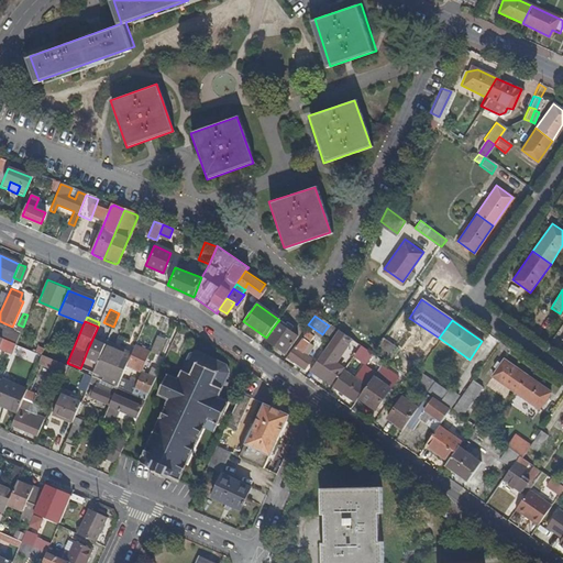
[(297,335),(277,322),(266,338),(266,339),(285,352),(297,335)]
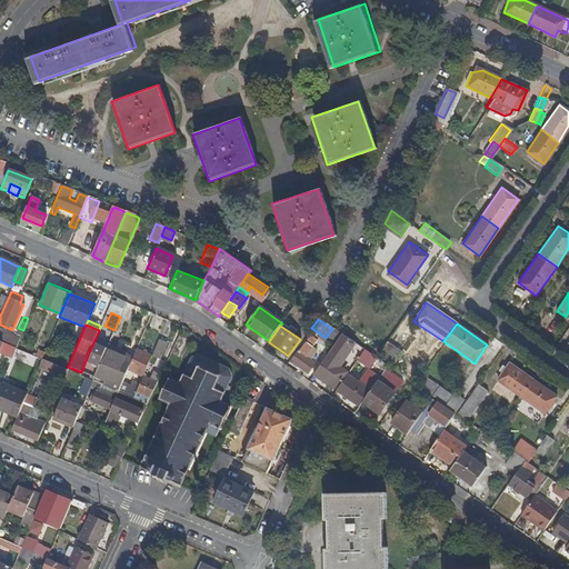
[(341,333),(333,327),(332,329),(328,335),(336,341),(341,333)]
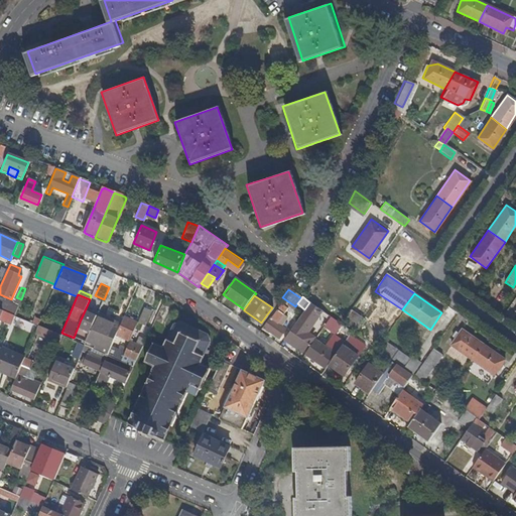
[(0,300),(0,309),(5,312),(10,314),(14,315),(17,307),(0,300)]
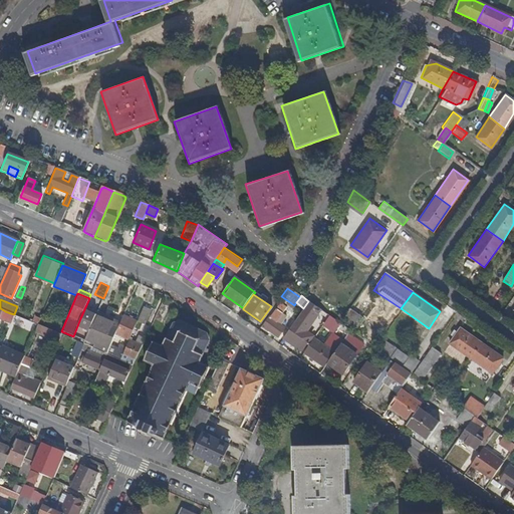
[(313,304),(308,301),(303,308),(283,338),(301,350),(307,341),(296,333),(310,312),(309,311),(313,304)]
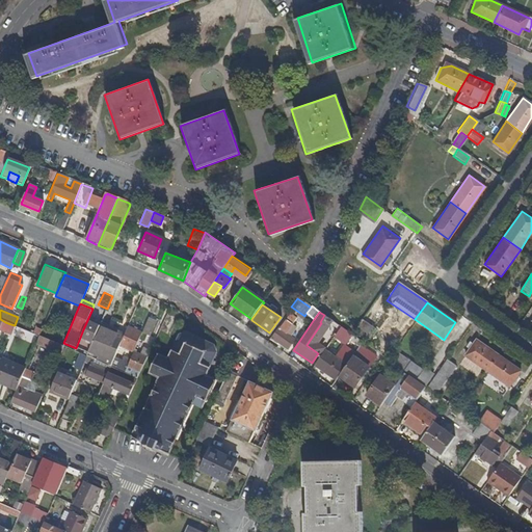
[(287,320),(285,319),(272,336),(289,347),(295,339),(290,336),(287,333),(292,324),(297,317),(292,314),(287,320)]
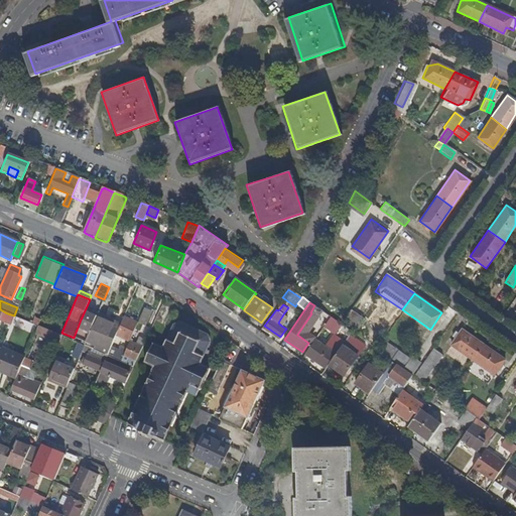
[(352,308),(344,319),(354,328),(363,316),(352,308)]
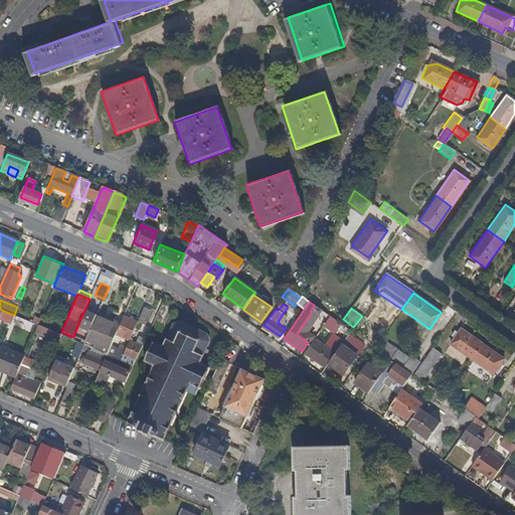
[(86,321),(80,319),(73,337),(84,342),(96,316),(98,312),(92,309),(86,321)]
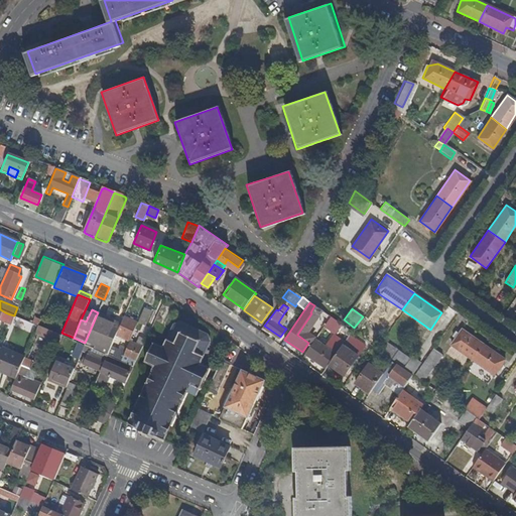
[(135,324),(134,326),(142,329),(149,313),(141,309),(135,324)]
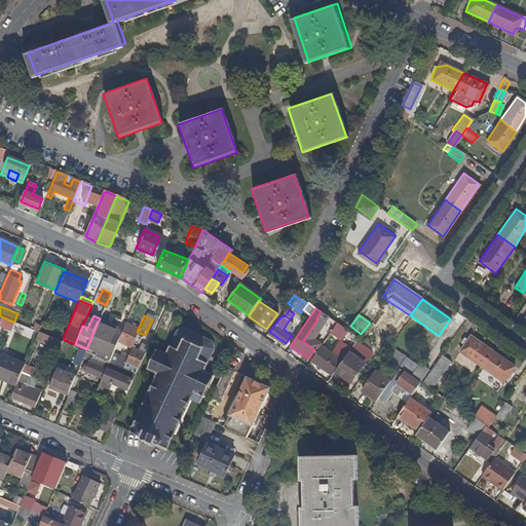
[(14,322),(10,321),(5,333),(9,335),(14,322)]
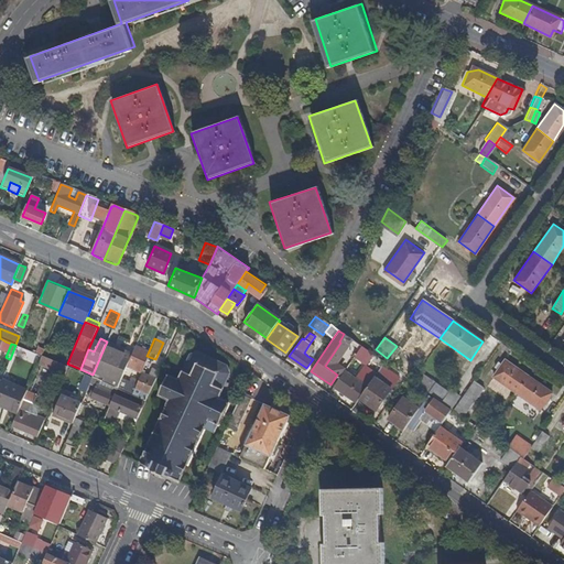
[(304,353),(307,356),(314,347),(310,344),(304,353)]
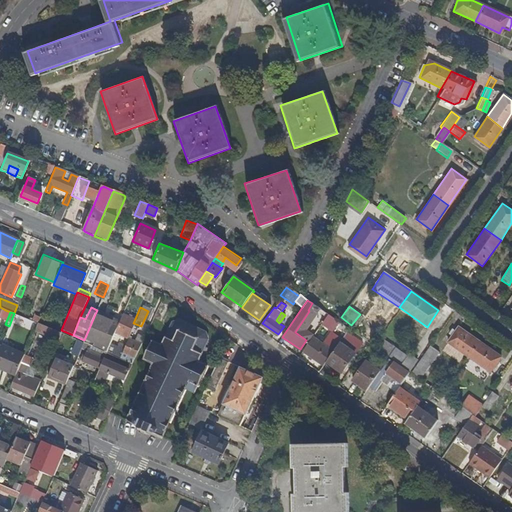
[(84,340),(83,343),(90,346),(106,353),(109,344),(114,334),(118,324),(95,314),(84,340)]
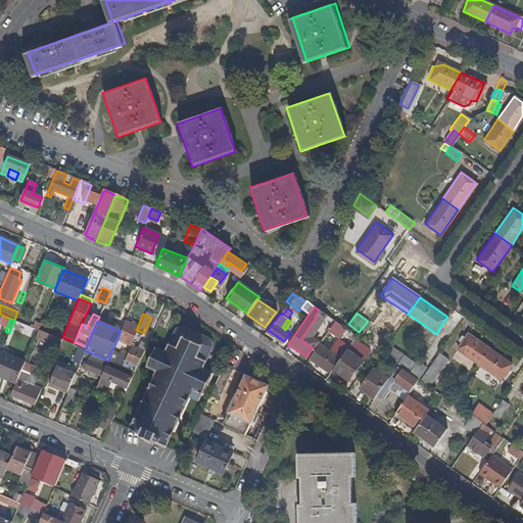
[(121,331),(116,341),(130,346),(136,330),(137,328),(125,322),(121,331)]
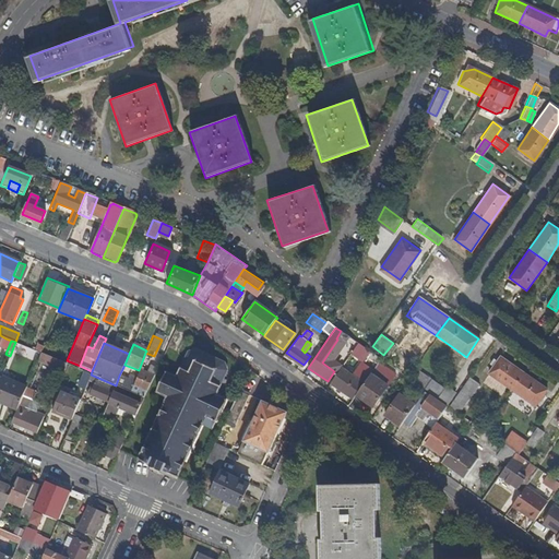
[(369,351),(360,344),(356,351),(376,365),(380,358),(369,351)]
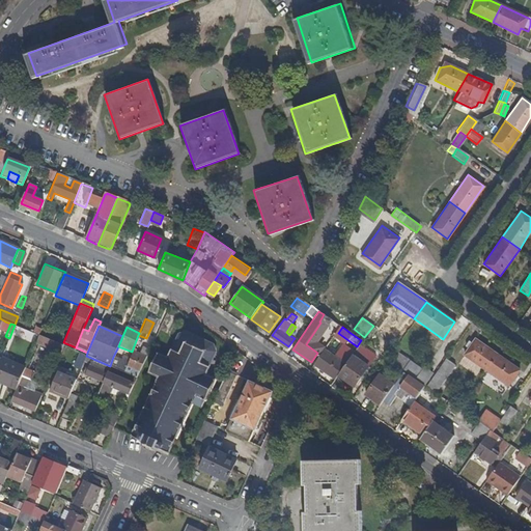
[(159,379),(131,437),(138,440),(138,441),(161,451),(163,451),(169,454),(193,404),(200,409),(204,400),(208,401),(217,383),(205,378),(218,353),(215,344),(188,332),(179,334),(168,360),(157,355),(147,373),(159,379)]
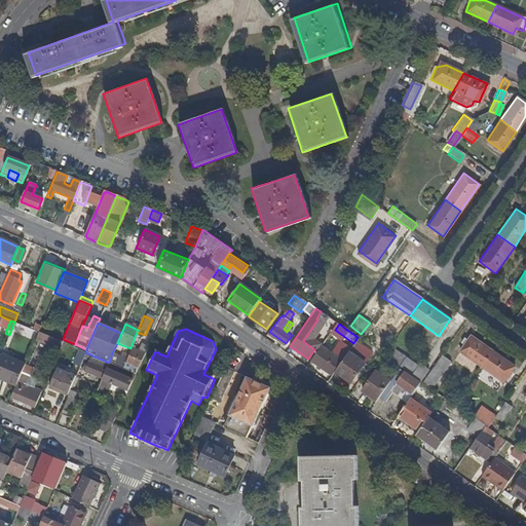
[(38,332),(35,340),(59,349),(62,342),(38,332)]
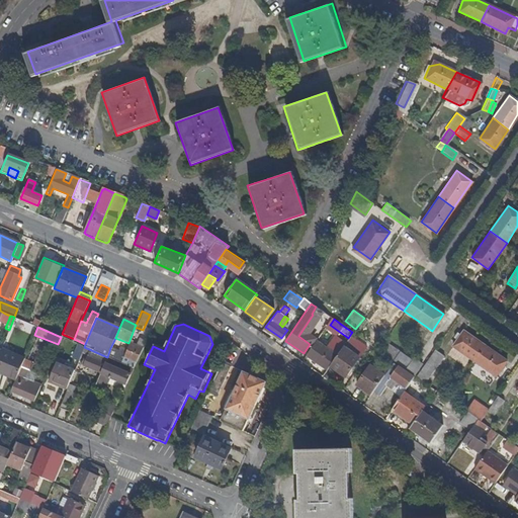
[(463,330),(452,346),(472,360),(484,344),(463,330)]
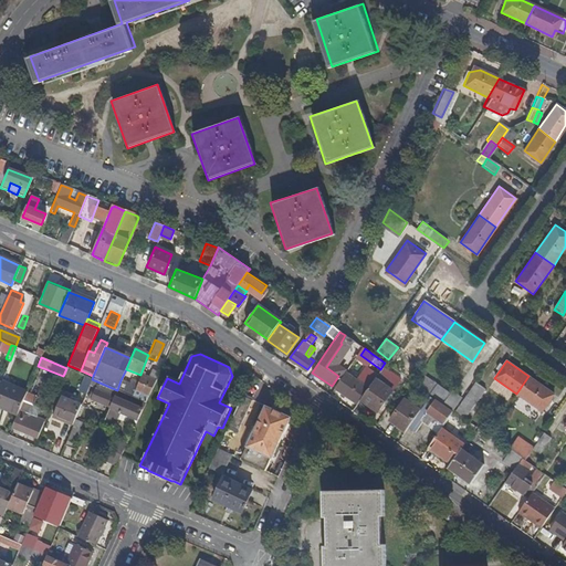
[(368,386),(359,399),(362,400),(368,405),(377,411),(391,390),(397,395),(408,379),(385,363),(380,369),(368,386)]
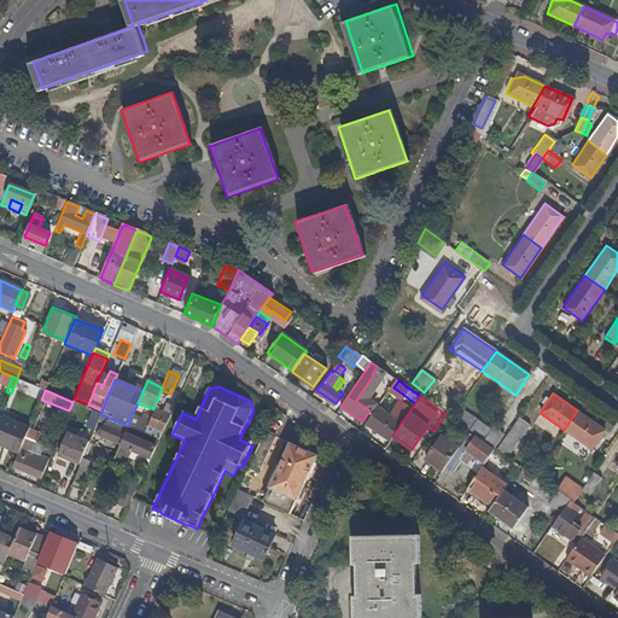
[(378,404),(365,424),(389,441),(392,436),(402,421),(378,404)]
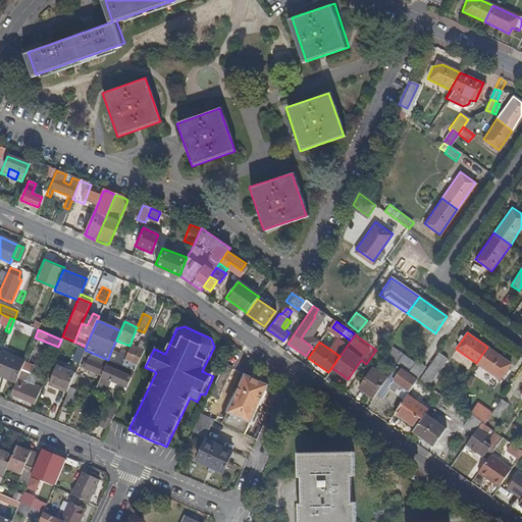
[(386,343),(380,352),(397,364),(416,378),(425,366),(416,360),(415,362),(386,343)]
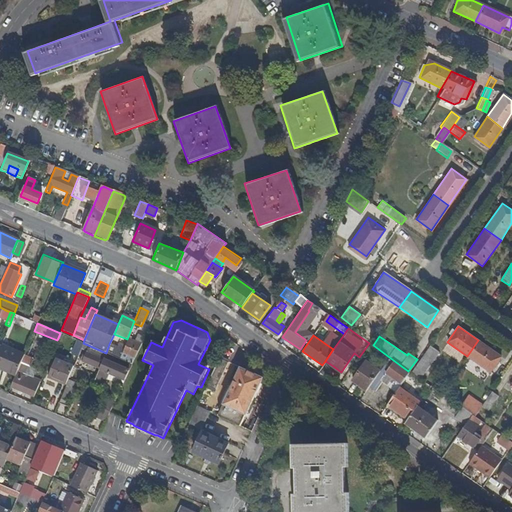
[(123,348),(119,358),(132,364),(143,341),(136,338),(134,342),(127,339),(123,348)]
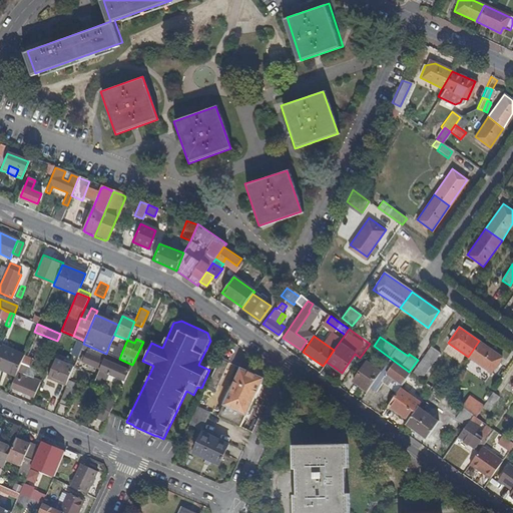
[(71,354),(78,357),(83,343),(76,340),(71,354)]
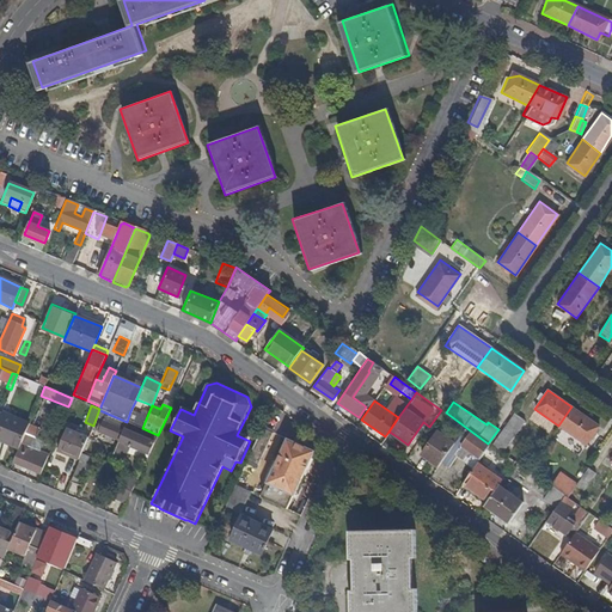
[(571,407),(558,426),(585,445),(599,427),(571,407)]
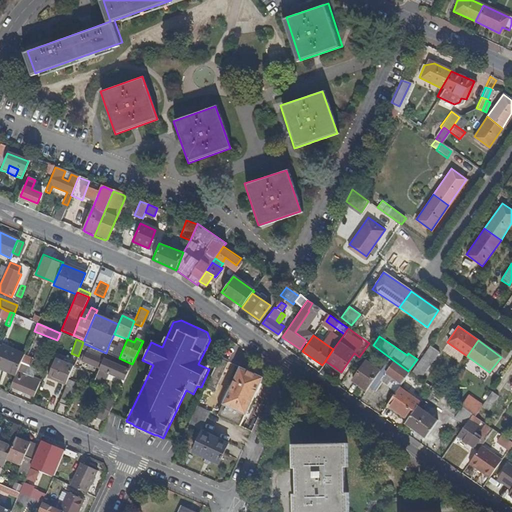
[(109,344),(106,353),(119,358),(123,348),(117,345),(116,347),(109,344)]
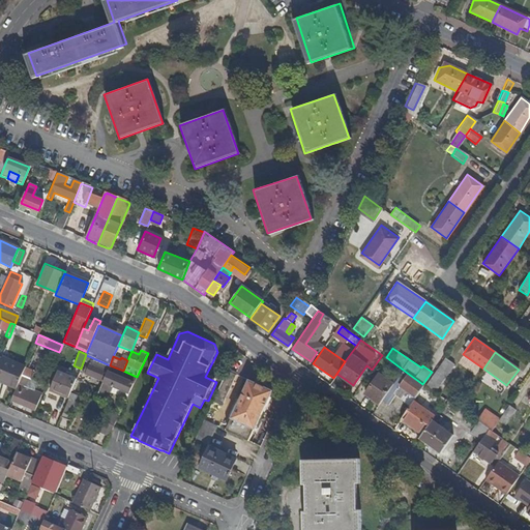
[(453,363),(443,357),(424,384),(434,391),(453,363)]
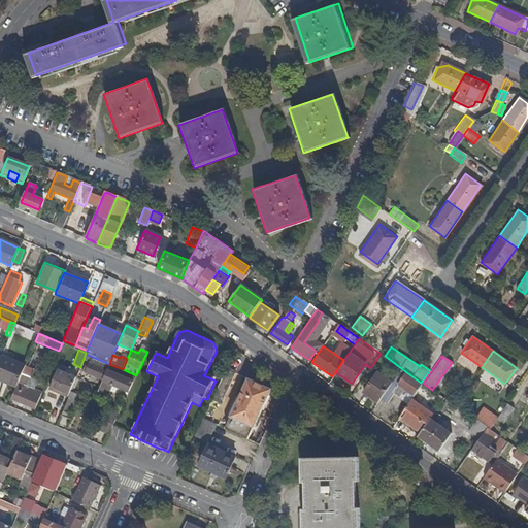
[(24,367),(0,357),(0,380),(5,383),(4,385),(14,389),(17,384),(24,367)]
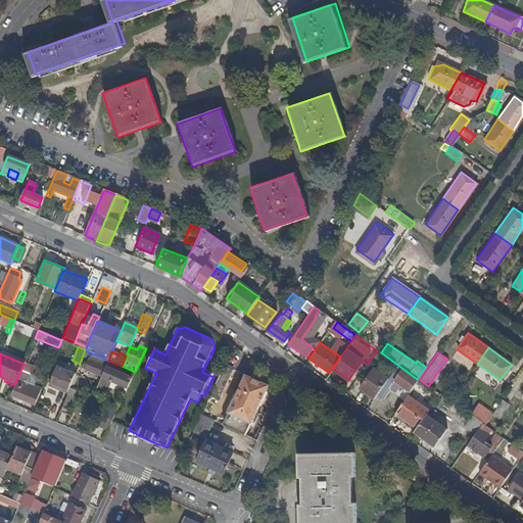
[(108,361),(92,353),(90,361),(105,368),(108,361)]
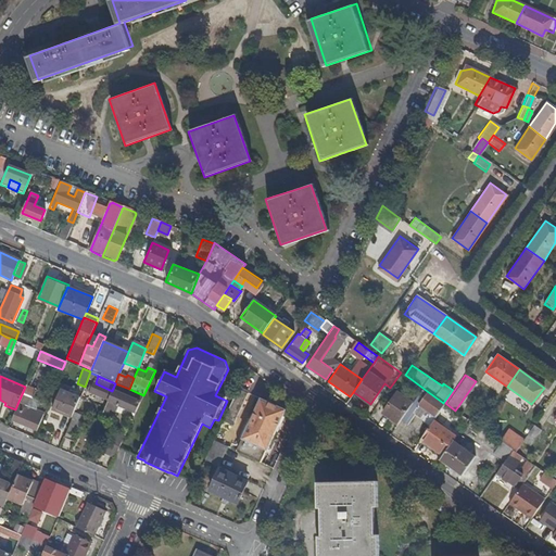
[(108,401),(112,391),(96,383),(89,381),(87,386),(89,387),(87,392),(108,401)]
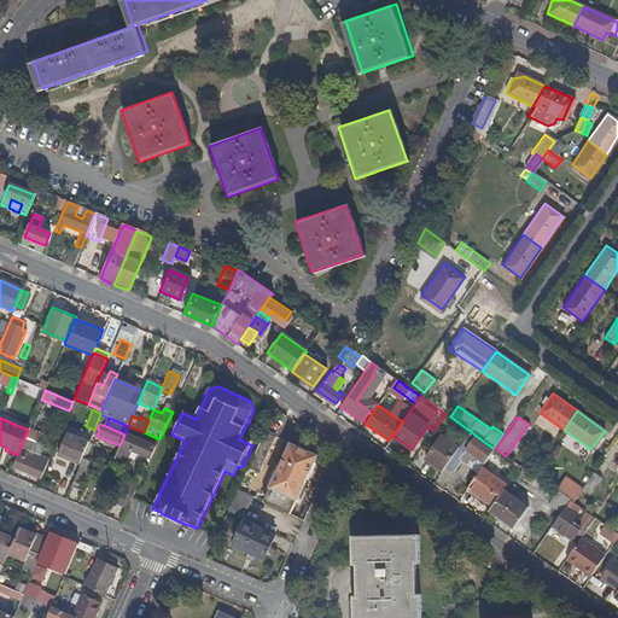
[(144,432),(128,426),(124,435),(120,445),(114,461),(123,465),(128,454),(149,462),(159,439),(144,432)]
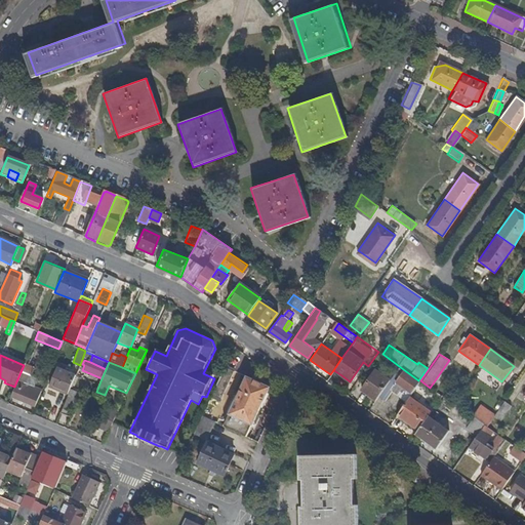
[(233,373),(224,368),(210,396),(219,400),(220,400),(233,373)]
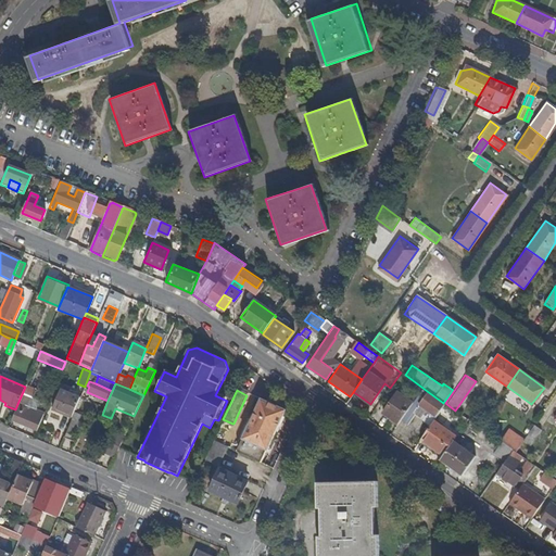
[(413,403),(400,420),(407,426),(415,414),(420,418),(422,414),(425,415),(426,414),(428,415),(429,413),(436,417),(443,405),(421,390),(413,403)]
